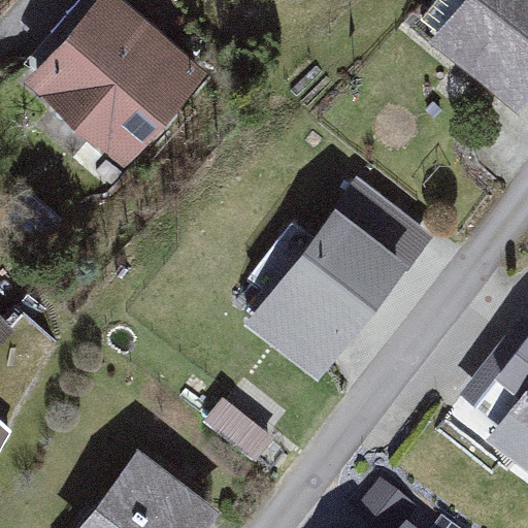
[(205,66),(124,0),(104,0),(29,92),(122,167),(205,66)]
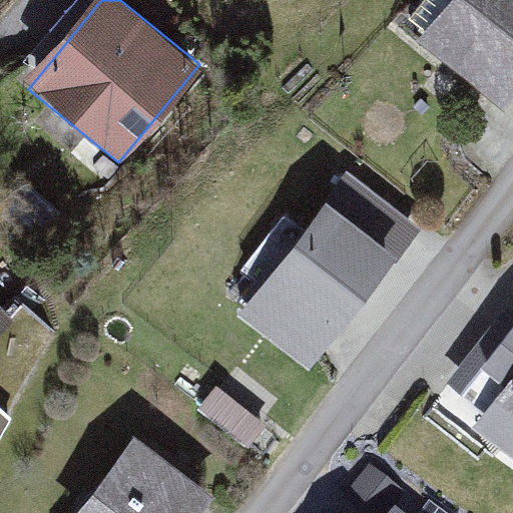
[(512,0),(482,0),(444,43),(512,104),(512,0)]
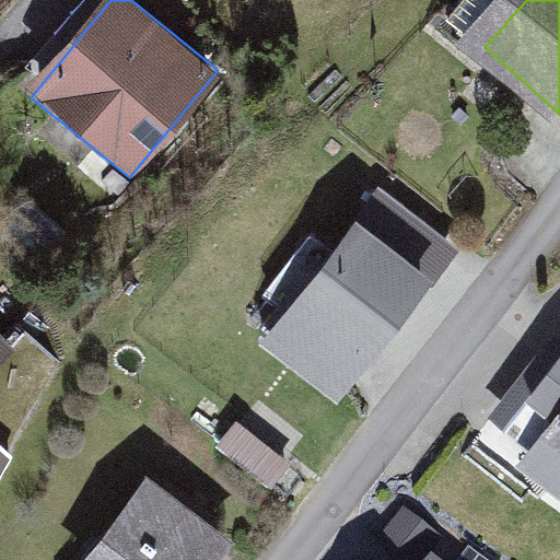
[(426,277),(356,223),(268,339),(337,392),(426,277)]
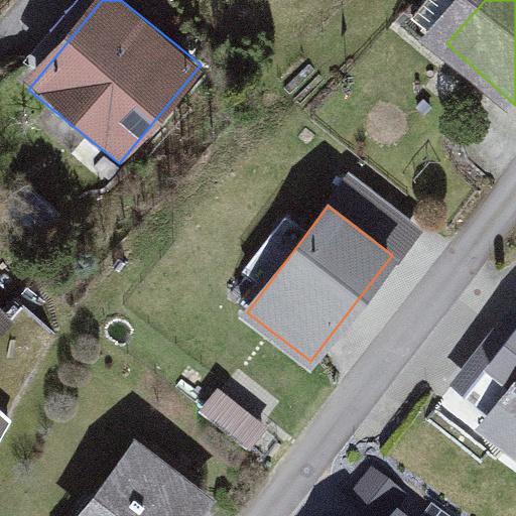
[(0,336),(11,326),(0,313),(0,435),(15,420),(0,404),(0,336)]
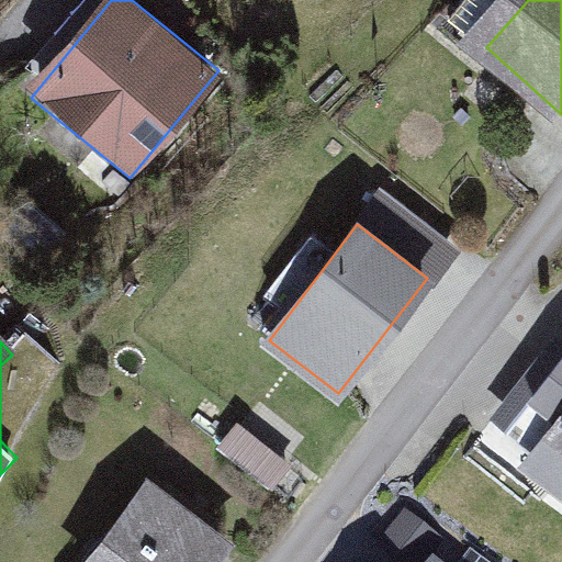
[(561,429),(548,448),(561,458),(561,429)]
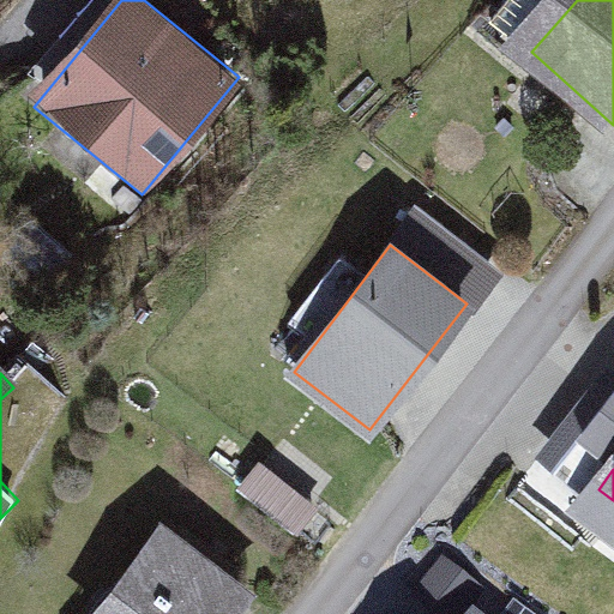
[(228,613),(246,590),(161,525),(92,613),(228,613)]
